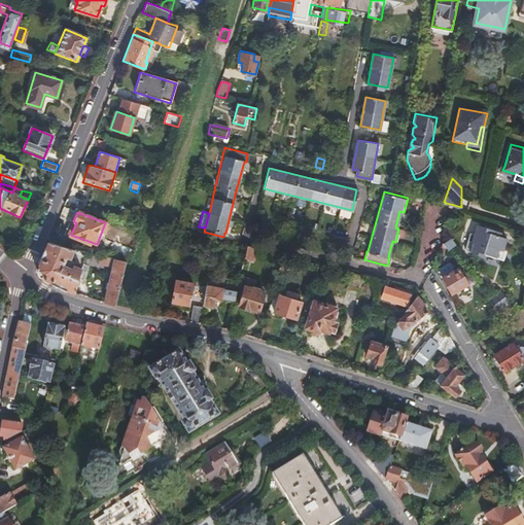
[(494,229),(477,222),(470,241),(473,241),(469,250),(480,253),(481,253),(482,253),(482,252),(483,252),(495,256),(498,248),(502,249),(507,237),(493,233),(494,229)]
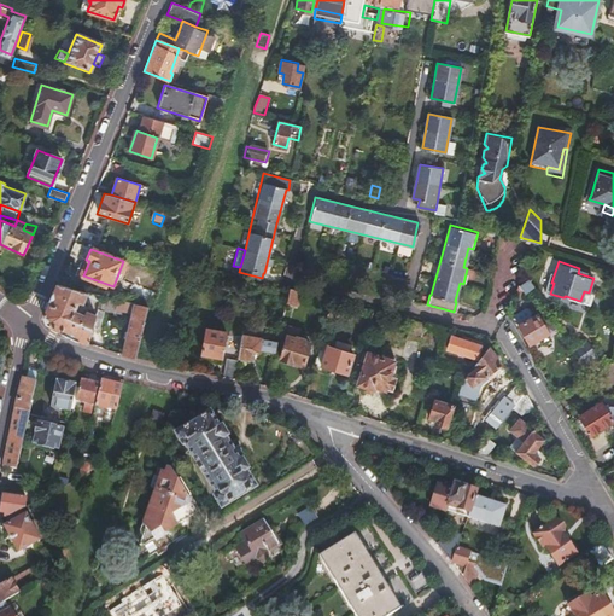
[(533,288),(524,273),(520,284),(526,294),(531,290),(533,288)]
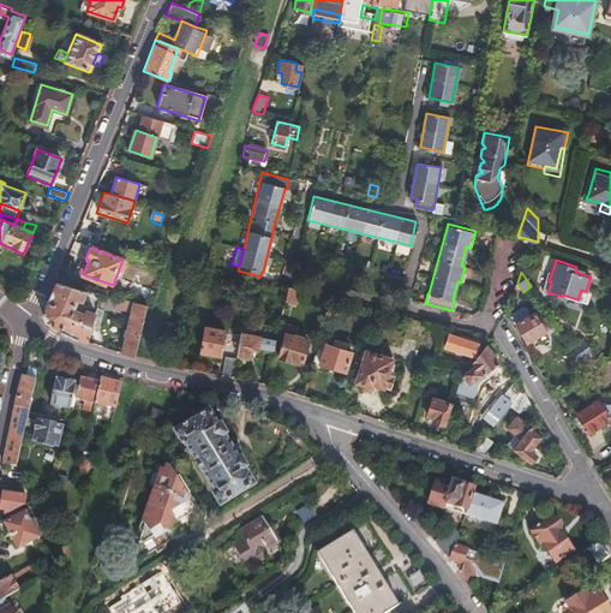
[(48,325),(88,343),(93,325),(97,309),(88,305),(85,311),(75,308),(77,299),(83,301),(85,290),(55,283),(43,313),(48,325)]
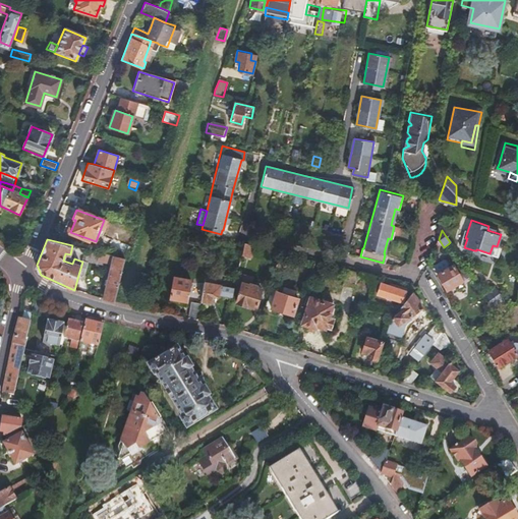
[(254,243),(245,241),(242,254),(251,256),(254,243)]
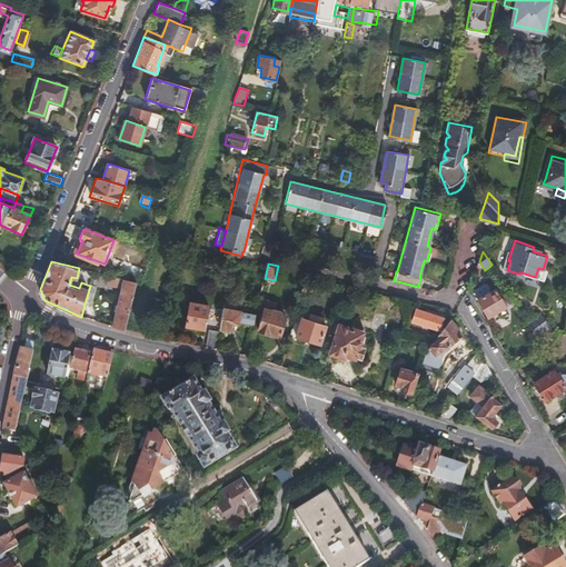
[(95,272),(90,286),(96,287),(110,290),(110,287),(106,286),(108,276),(95,272)]
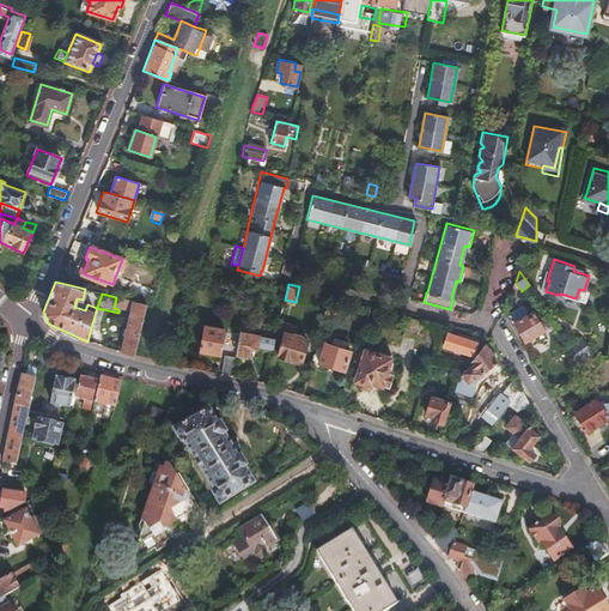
[(131,312),(121,352),(134,356),(136,350),(146,304),(116,297),(114,308),(119,309),(131,312)]
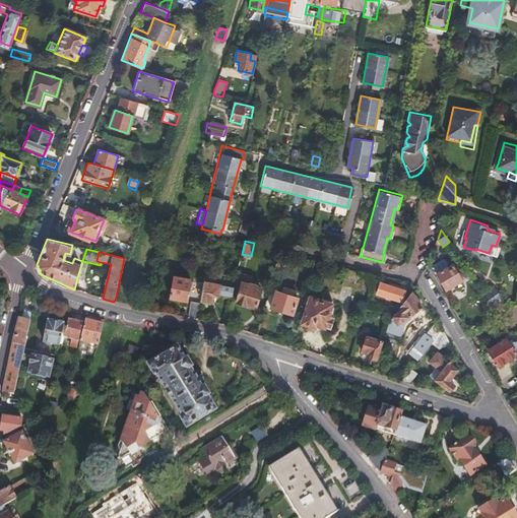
[(469,275),(458,260),(446,268),(442,263),(434,268),(447,288),(469,275)]
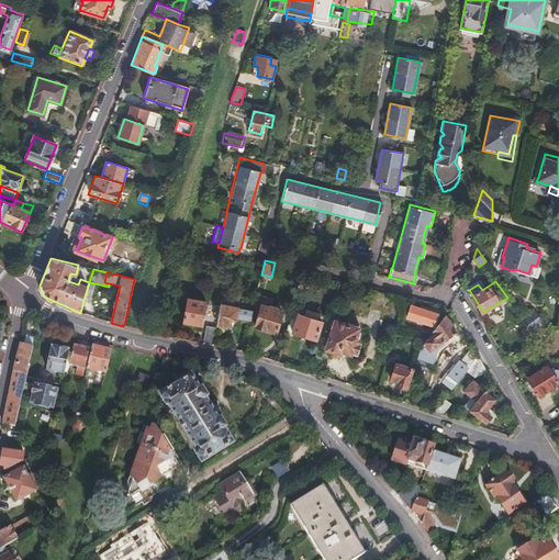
[(89,282),(85,297),(90,299),(94,283),(89,282)]
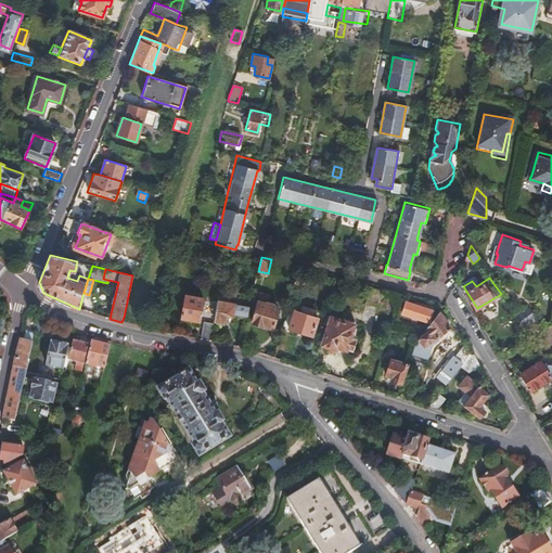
[(377,306),(382,288),(370,286),(366,303),(377,306)]
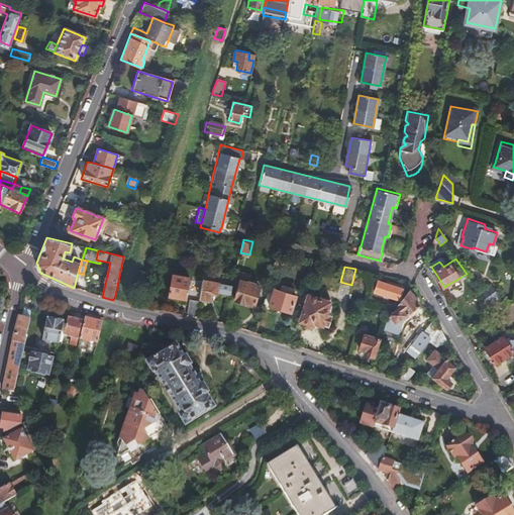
[(173,274),(169,294),(185,297),(189,278),(173,274)]
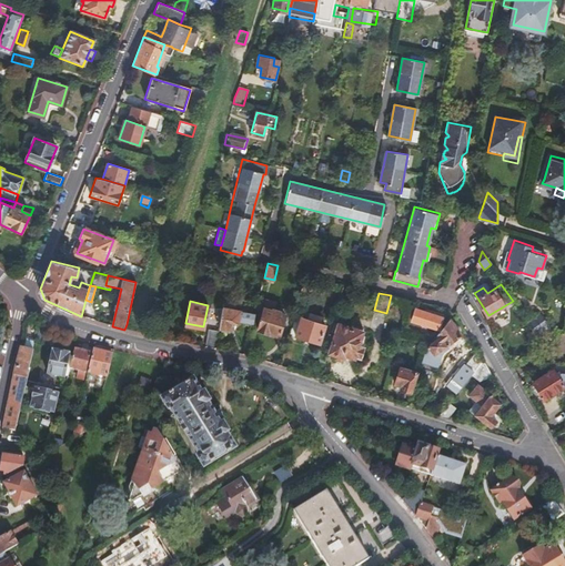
[(241,311),(224,307),(220,327),(231,330),(232,323),(239,324),(241,311)]
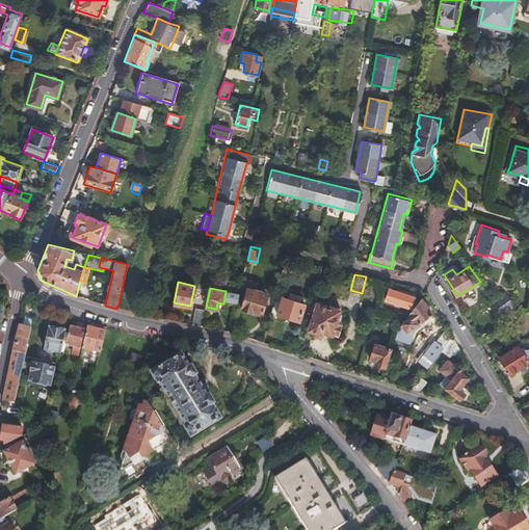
[(246,289),(241,309),(262,314),(267,294),(246,289)]
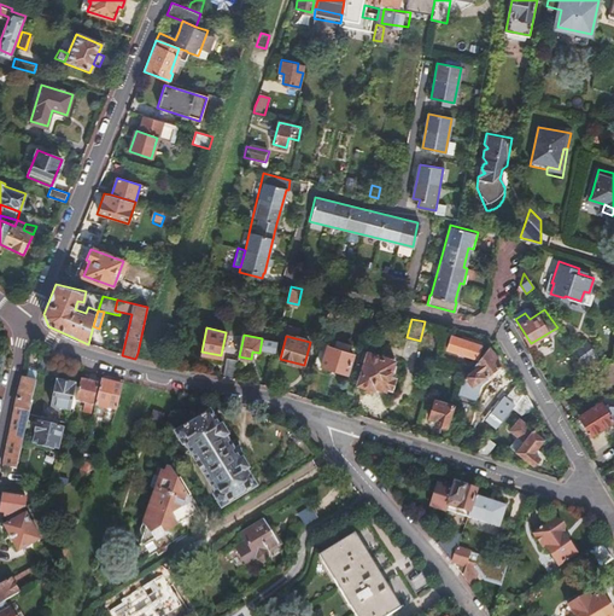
[(331,338),(322,336),(315,365),(348,375),(354,353),(349,352),(351,344),(338,341),(335,348),(328,347),(331,338)]
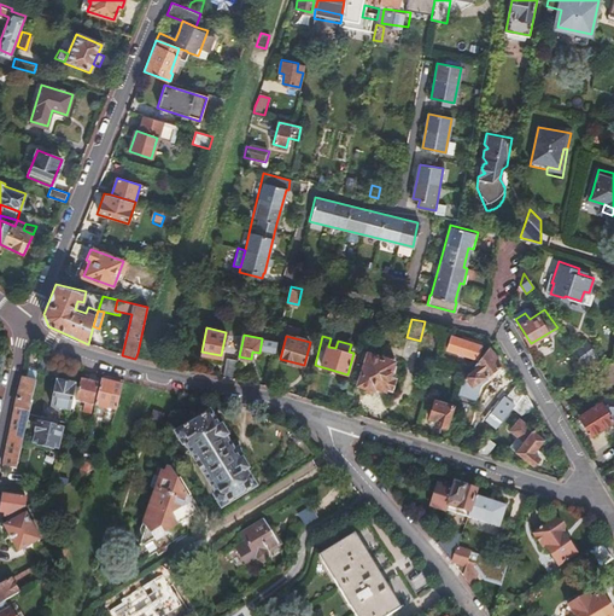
[(484,340),(471,336),(469,341),(462,338),(452,336),(449,348),(480,356),(484,340)]
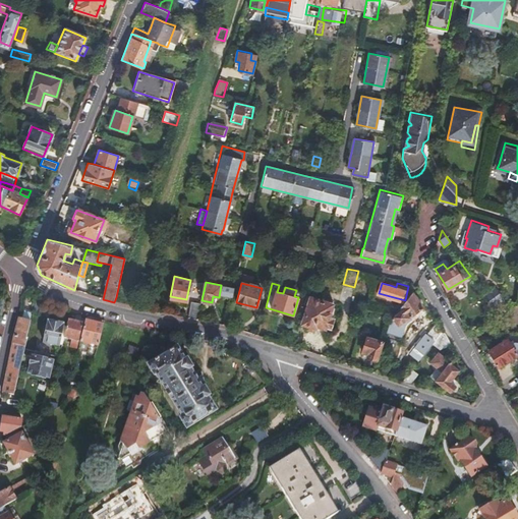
[(497,286),(484,294),(494,306),(506,297),(497,286)]
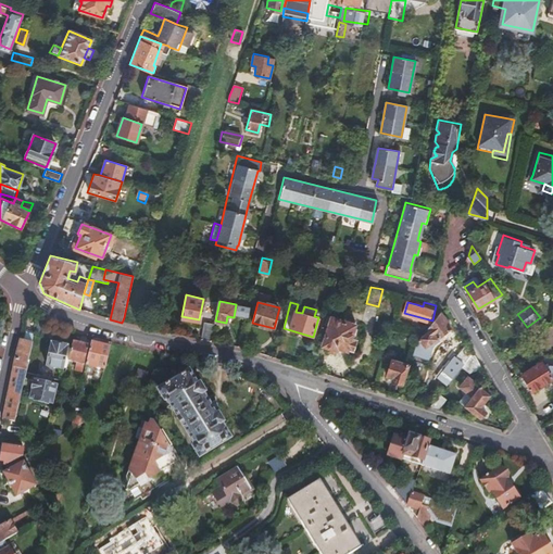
[(451,327),(440,311),(430,325),(432,328),(424,334),(419,340),(417,343),(414,354),(430,359),(430,357),(430,356),(430,355),(430,354),(431,353),(431,352),(431,351),(432,350),(432,349),(434,348),(434,347),(435,345),(435,344),(436,344),(436,343),(437,342),(437,341),(438,341),(438,340),(436,337),(451,327)]
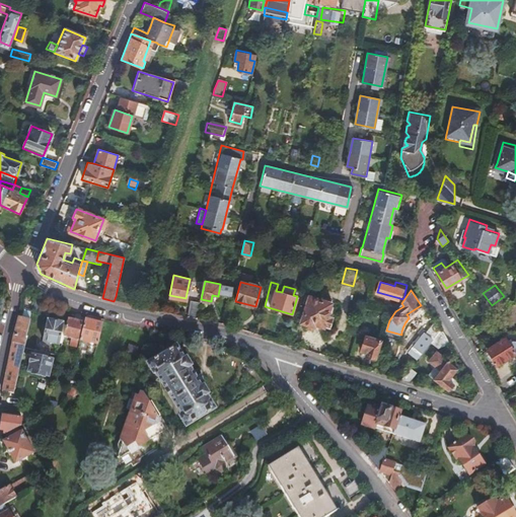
[(306,304),(301,321),(307,323),(305,328),(311,330),(313,322),(327,326),(332,315),(327,314),(332,298),(320,295),(319,300),(305,296),(303,303),(306,304)]
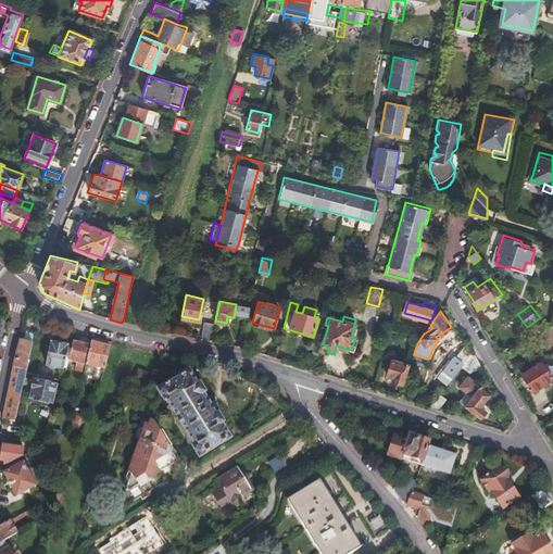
[(205,323),(202,339),(212,341),(215,324),(205,323)]
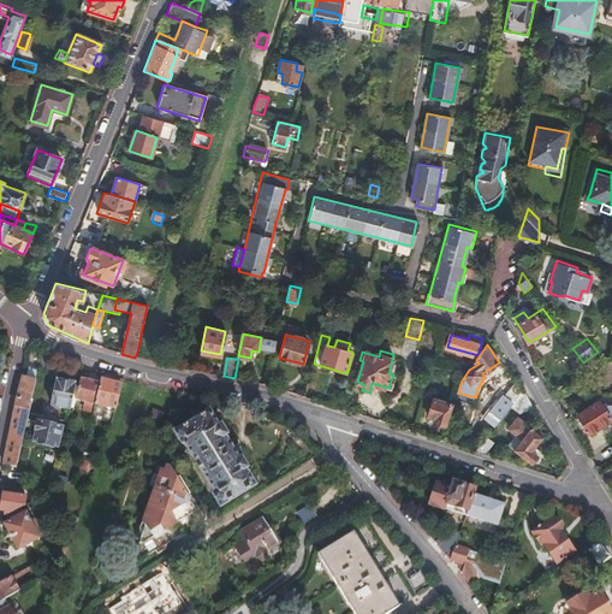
[(27,377),(37,379),(40,370),(29,367),(27,377)]
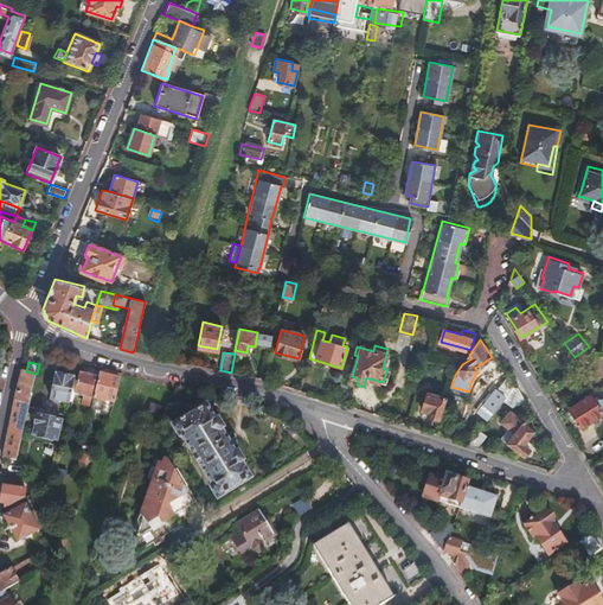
[(15,400),(30,403),(37,374),(26,371),(23,370),(15,400)]
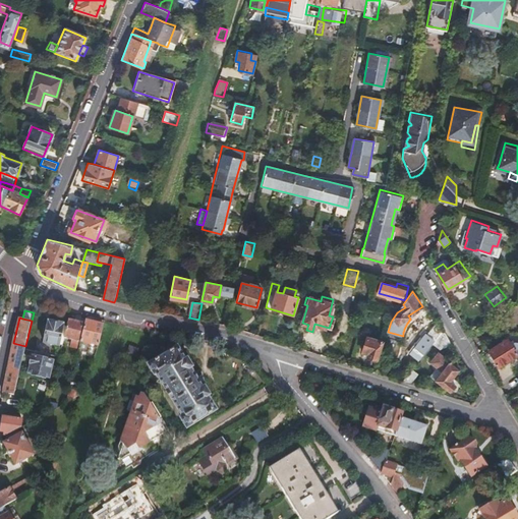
[(69,318),(65,336),(73,338),(71,345),(78,347),(84,321),(69,318)]
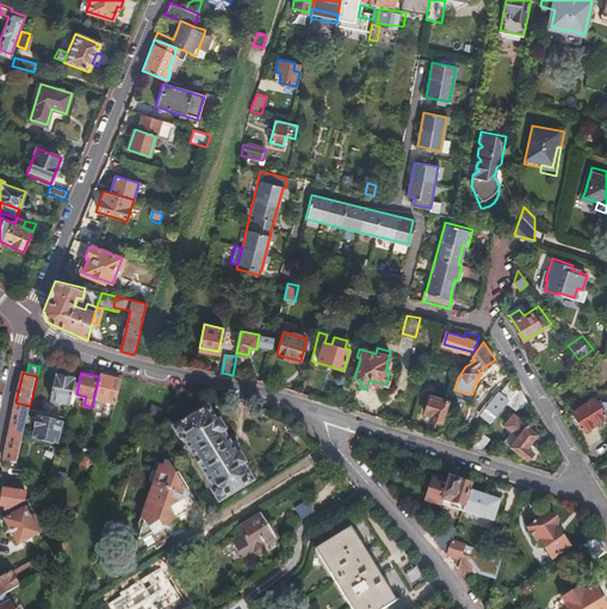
[(57,375),(51,400),(68,405),(75,380),(57,375)]
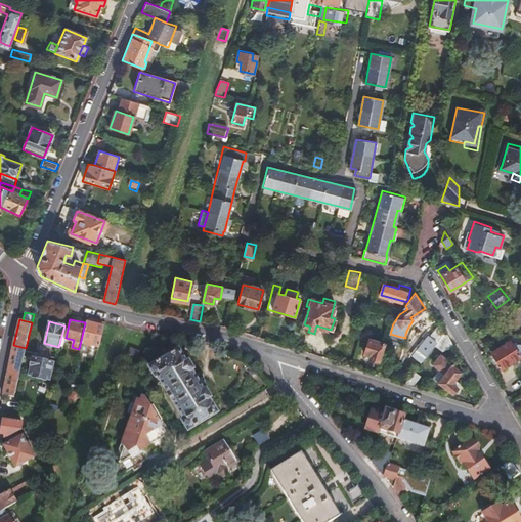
[(446,331),(441,321),(424,344),(431,350),(437,343),(446,331)]
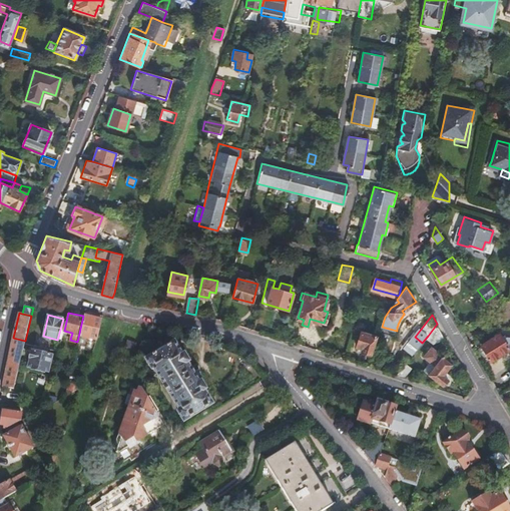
[(91,339),(97,341),(98,339),(102,321),(85,317),(79,346),(88,348),(91,339)]
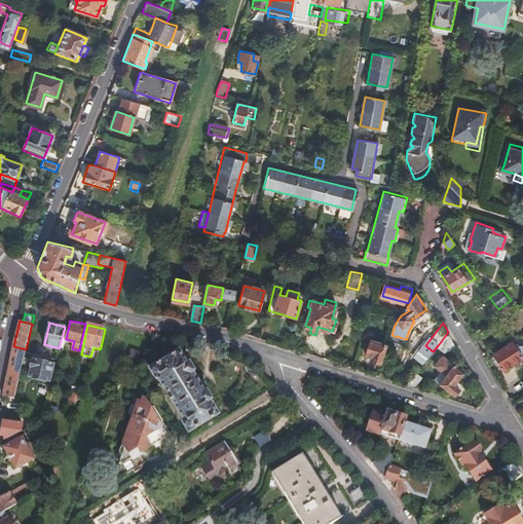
[(454,341),(448,332),(439,344),(443,349),(454,341)]
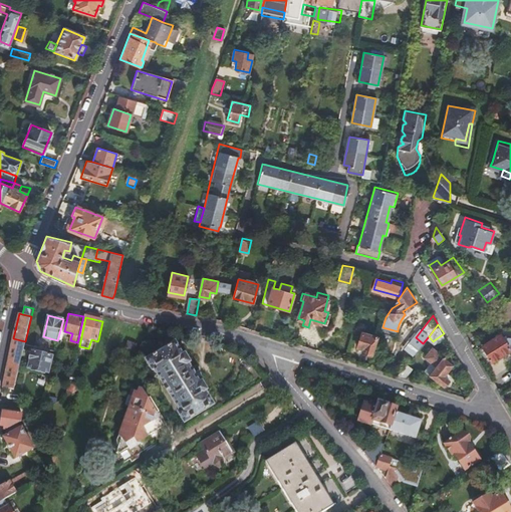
[(363,349),(362,352),(371,355),(376,337),(360,332),(356,347),(363,349)]
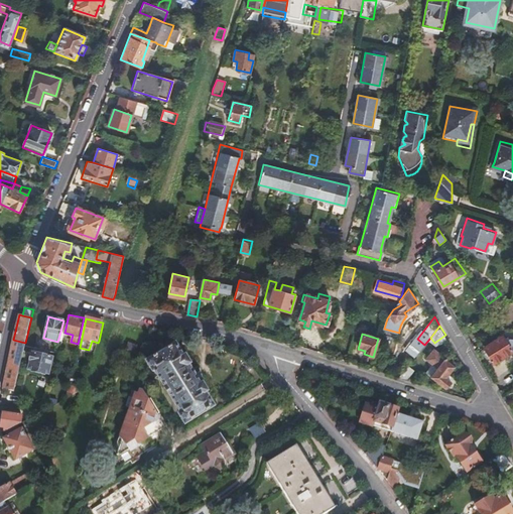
[(486,349),(490,356),(495,364),(512,354),(512,351),(509,346),(505,339),(504,337),(485,348),(486,349)]
